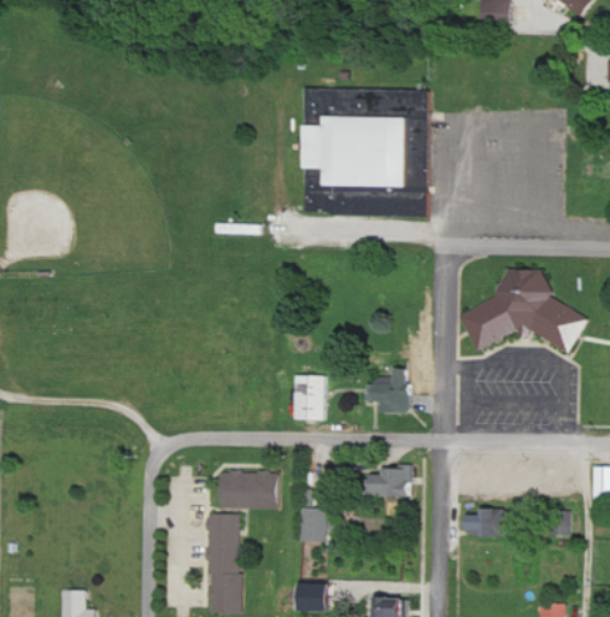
[(510,0),(498,0),(491,0),(492,9),(486,9),(486,21),(509,22),(510,0)]
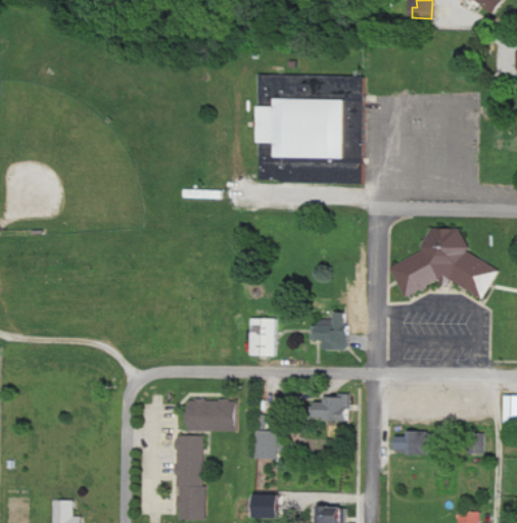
[(473,0),(492,14),(504,0),(473,0)]
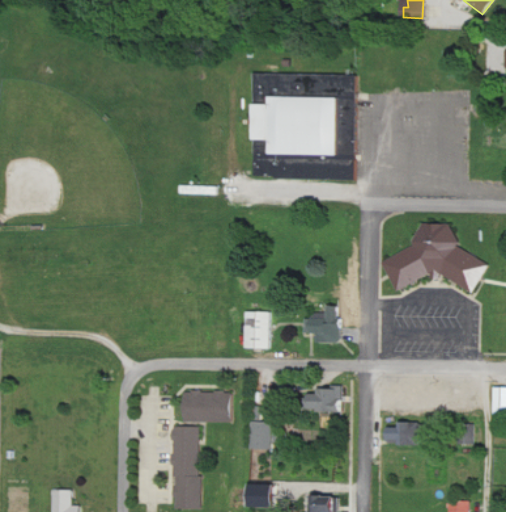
[(353,179),(354,122),(342,121),(342,95),(354,96),(354,75),(255,73),(254,177),(353,179)]
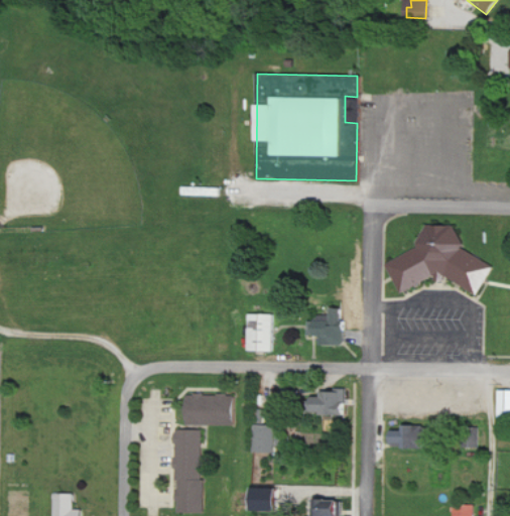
[(397,293),(428,277),(436,281),(443,278),(476,295),(491,265),(459,249),(462,244),(457,234),(427,219),(412,249),(382,264),(397,293)]
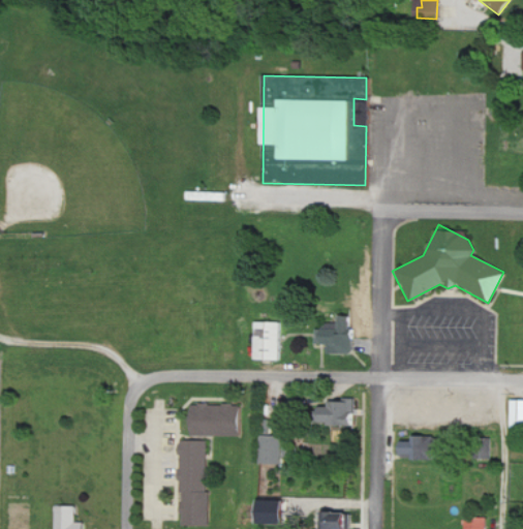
[(324,344),(324,353),(351,353),(351,328),(347,328),(348,316),(334,316),(333,322),(319,322),(319,330),(312,329),(312,344),(324,344)]
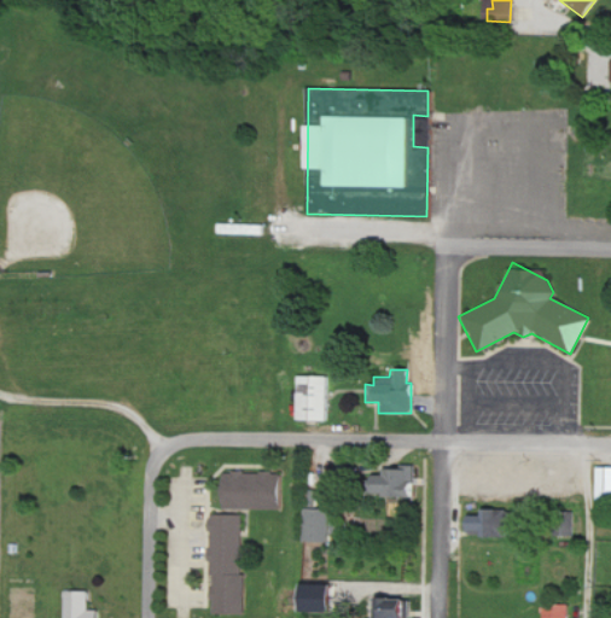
[(295,375),(294,420),(323,420),(324,377),(295,375)]
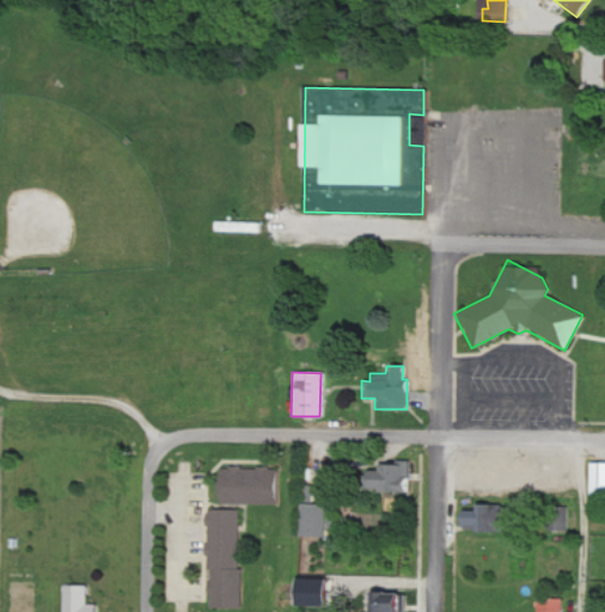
[(378,470),(367,470),(368,491),(408,490),(407,461),(378,463),(378,470)]
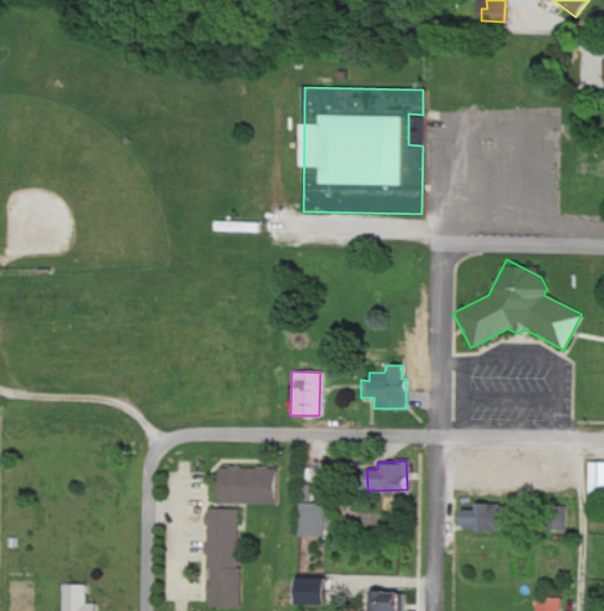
[(603,461),(587,462),(589,497),(603,495),(603,461)]
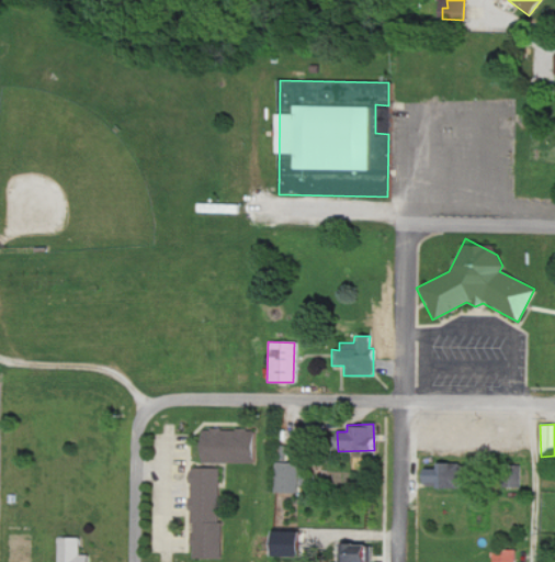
[(251,429),(200,428),(199,462),(251,463),(251,429)]
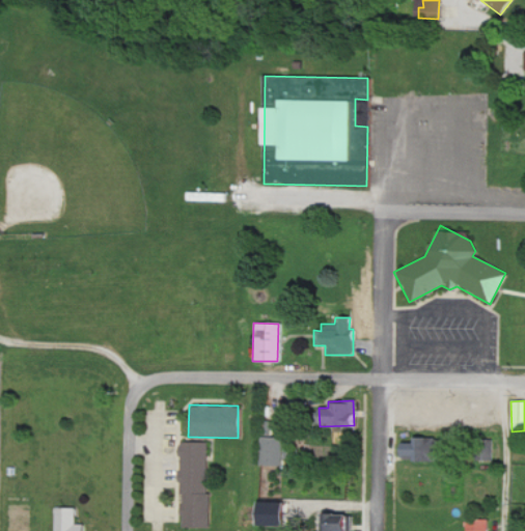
[(280,438),(257,437),(256,465),(279,466),(280,438)]
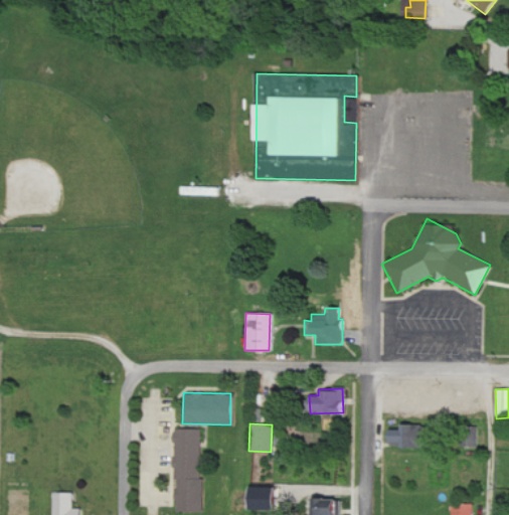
[(386,447),(419,446),(419,423),(399,424),(399,428),(386,430),(386,447)]
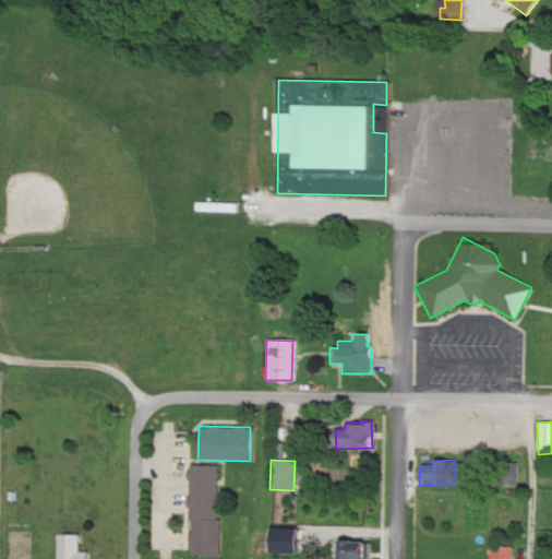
[(216,465),(187,465),(187,556),(215,556),(216,465)]
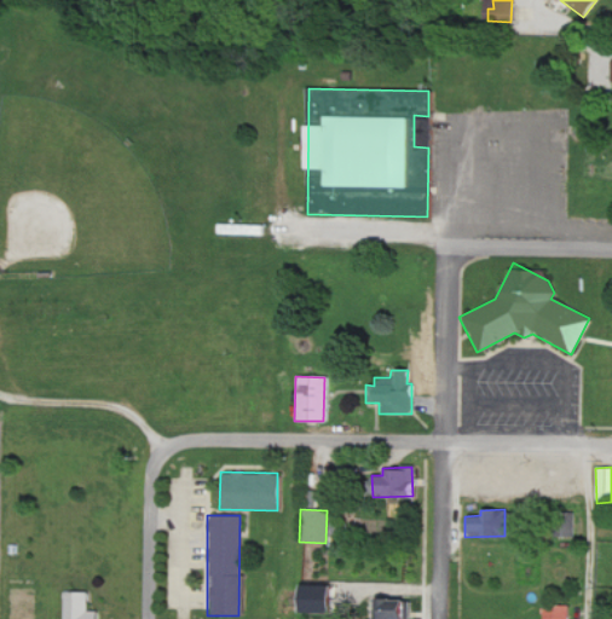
[(330,613),(330,584),(301,584),(301,613),(330,613)]
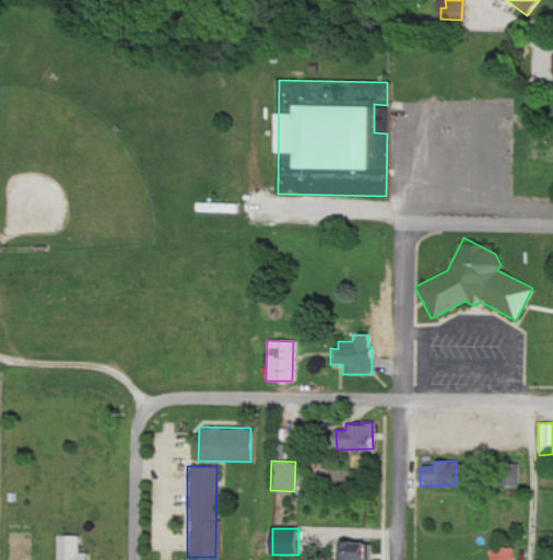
[(86,559),(86,552),(78,552),(78,536),(56,536),(55,559),(86,559)]
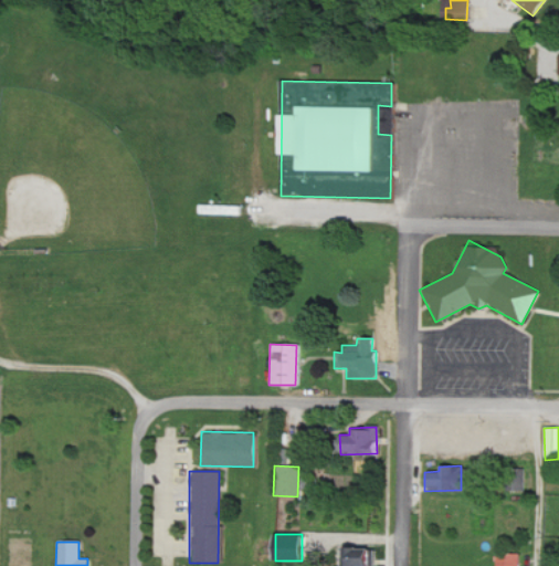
[(352,565),(358,565),(371,565),(372,548),(352,548),(352,565)]
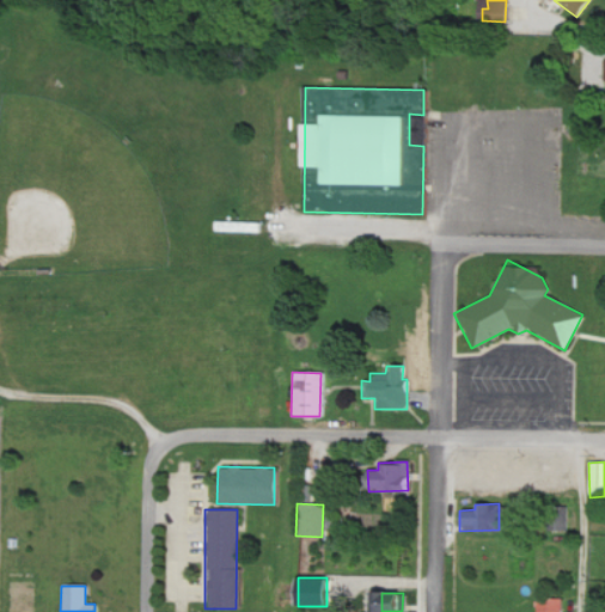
[(557,611),(558,599),(533,598),(532,611),(557,611)]
